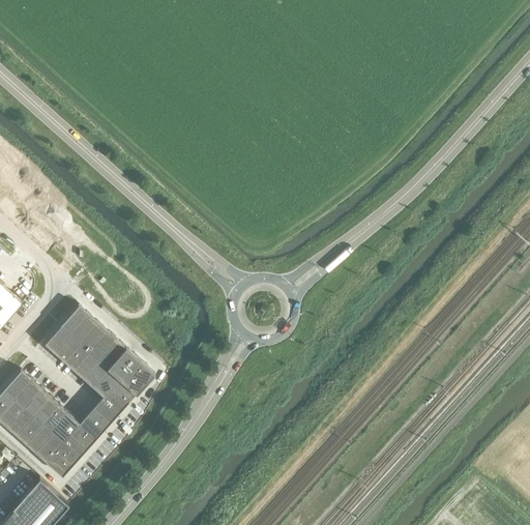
[(0,283),(0,329),(22,304),(23,303),(0,283)]
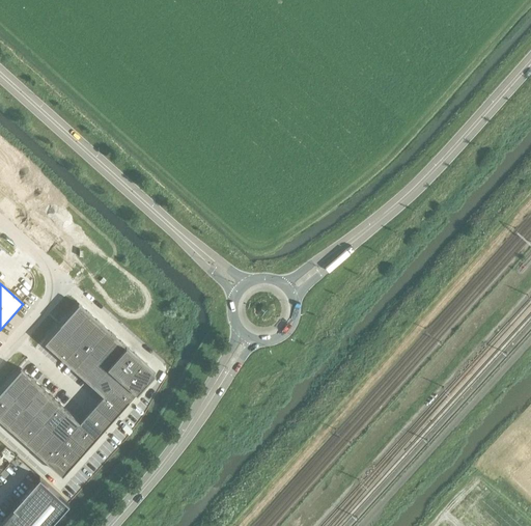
[(79,308),(61,328),(74,339),(91,319),(79,308)]
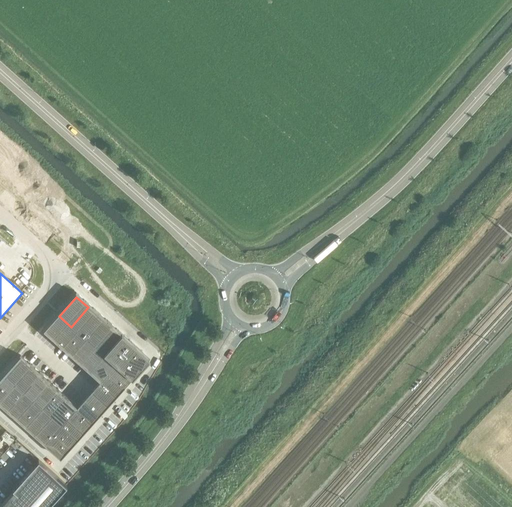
[(88,307),(71,327),(82,337),(99,317),(88,307)]
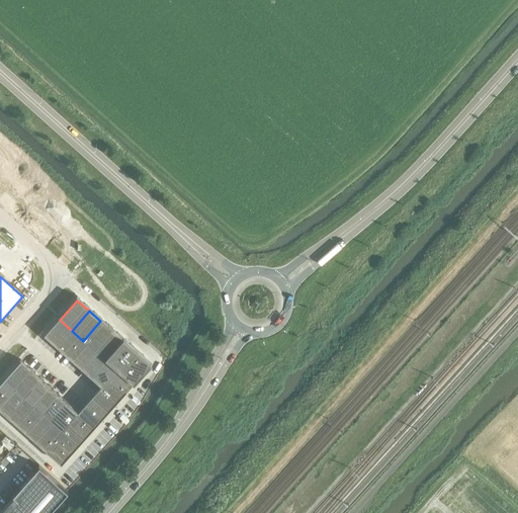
[(60,320),(44,338),(56,348),(72,331),(60,320)]
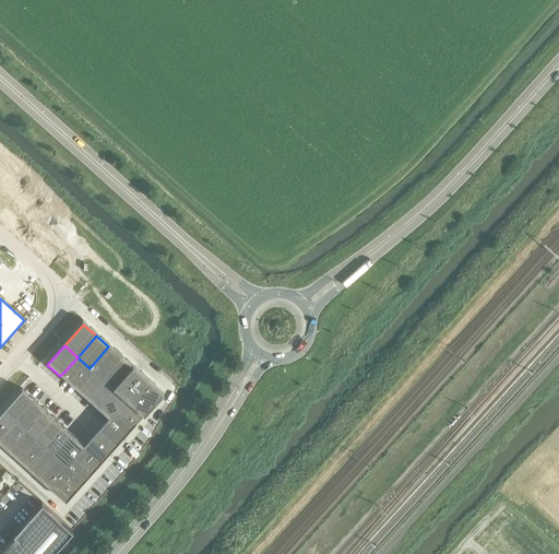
[(108,346),(90,368),(97,375),(102,378),(120,357),(108,346)]
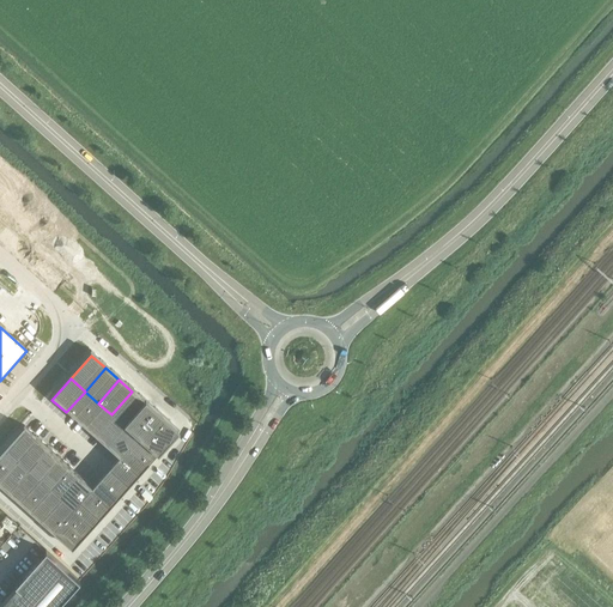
[(85,392),(66,412),(79,424),(98,404),(85,392)]
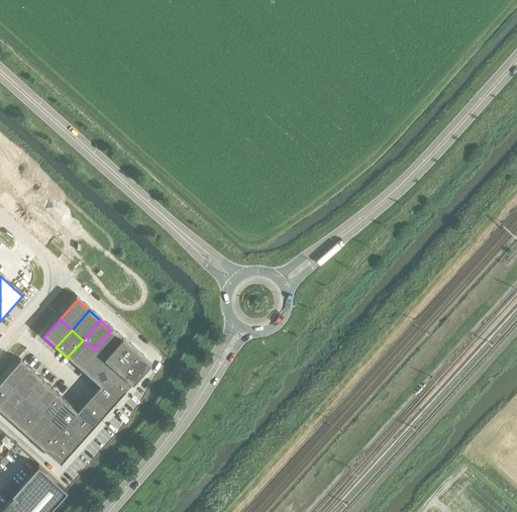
[(111,330),(94,349),(98,353),(105,360),(122,341),(111,330)]
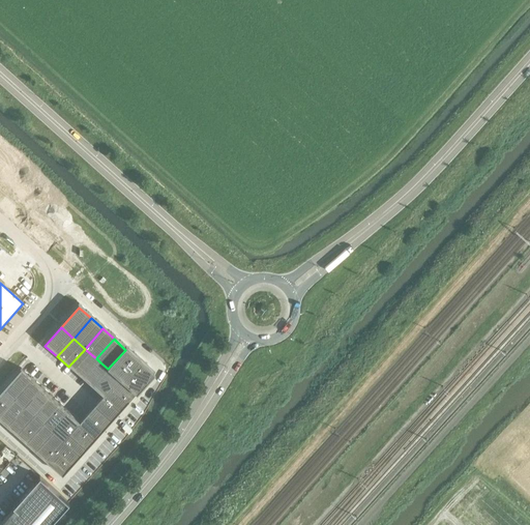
[(85,349),(68,367),(77,374),(92,355),(85,349)]
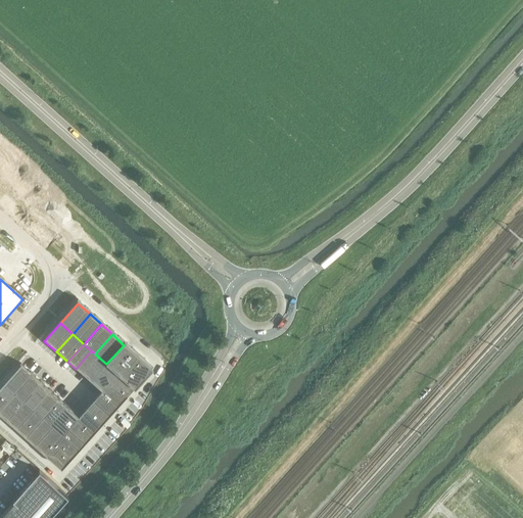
[(124,345),(106,364),(119,375),(122,378),(139,359),(124,345)]
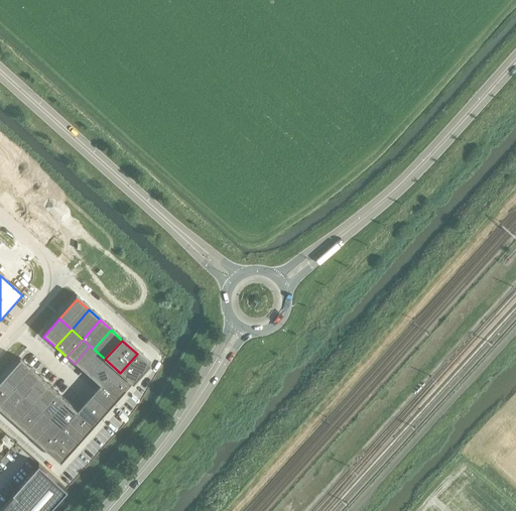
[(90,346),(75,364),(82,370),(98,353),(94,349),(90,346)]
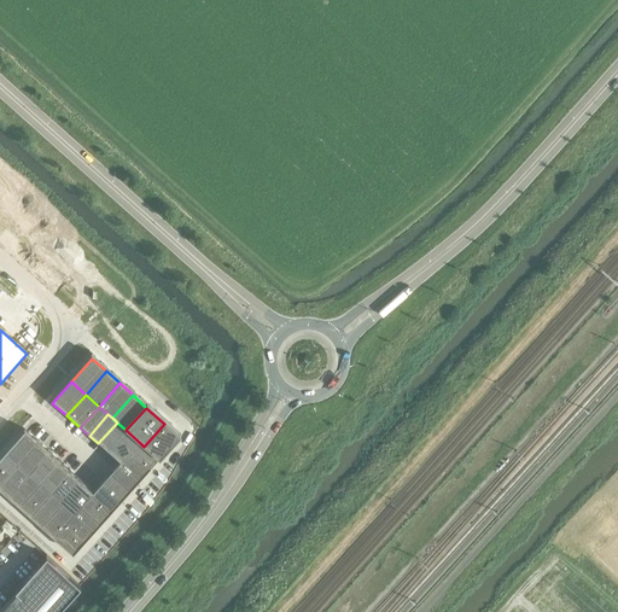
[(117,423),(98,443),(108,452),(126,430),(117,423)]
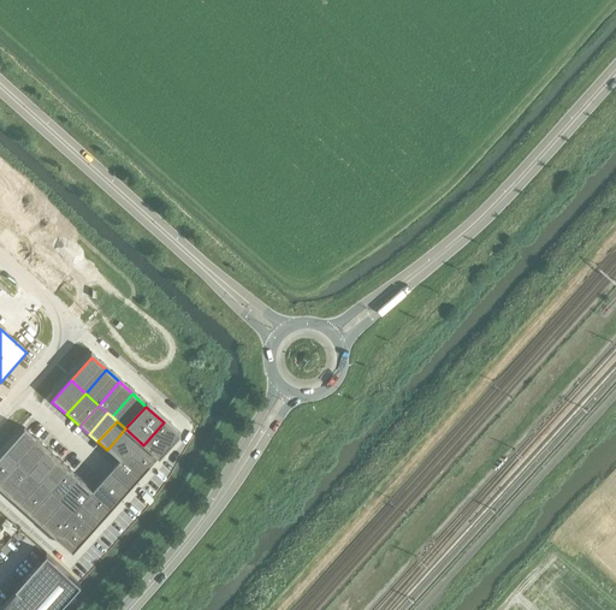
[(164,422),(143,445),(159,459),(172,443),(173,440),(173,439),(173,437),(173,434),(173,432),(172,430),(164,422)]
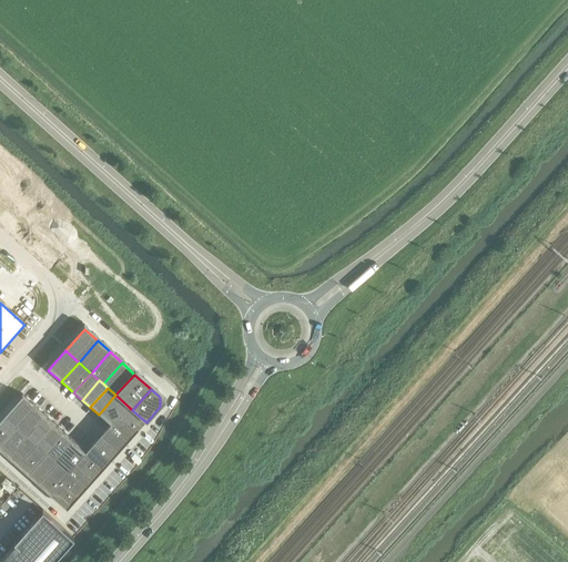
[(115,395),(99,415),(111,426),(111,427),(120,418),(129,407),(115,395)]
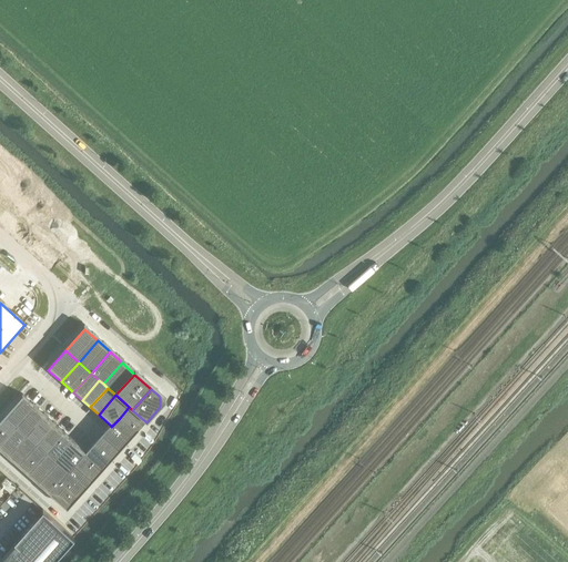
[(22,399),(6,418),(19,429),(36,410),(22,399)]
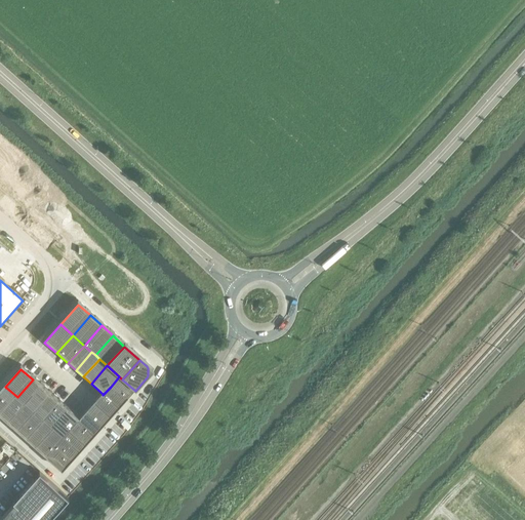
[(119,376),(111,387),(126,400),(135,391),(122,380),(119,376)]
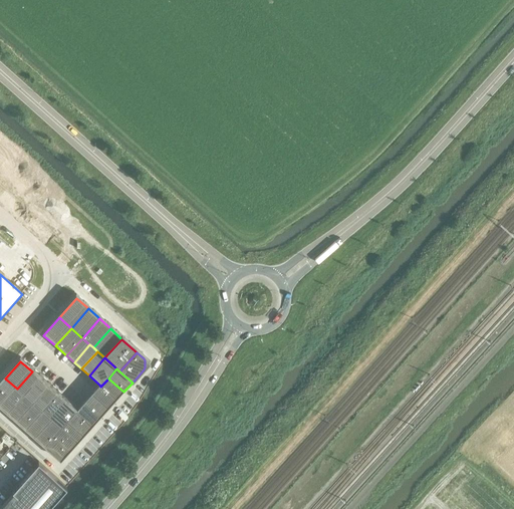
[(32,371),(17,389),(28,399),(43,382),(32,371)]
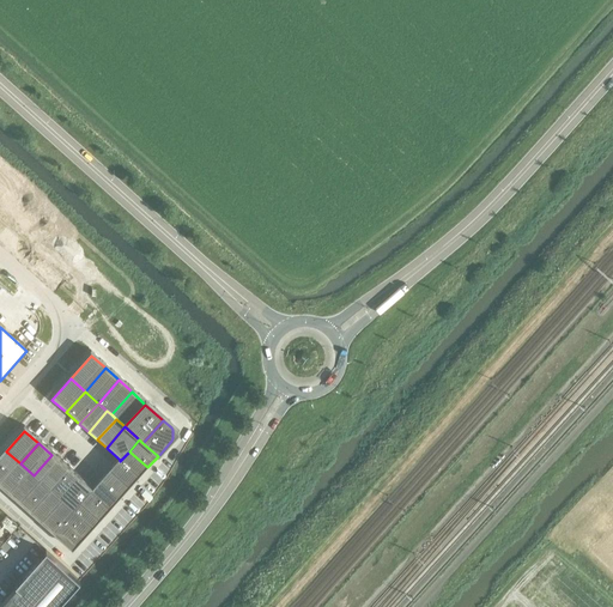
[(6,451),(0,457),(0,485),(20,463),(6,451)]
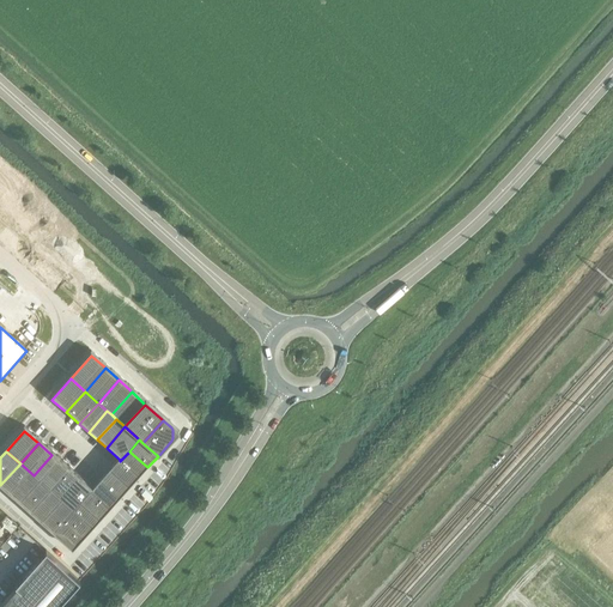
[(120,460),(105,475),(125,492),(147,467),(129,451),(120,461),(120,460)]
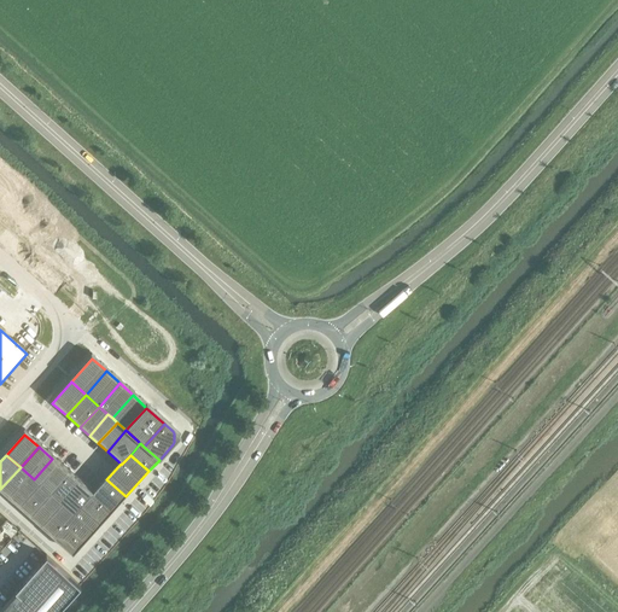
[(52,459),(34,479),(42,488),(62,467),(52,459)]
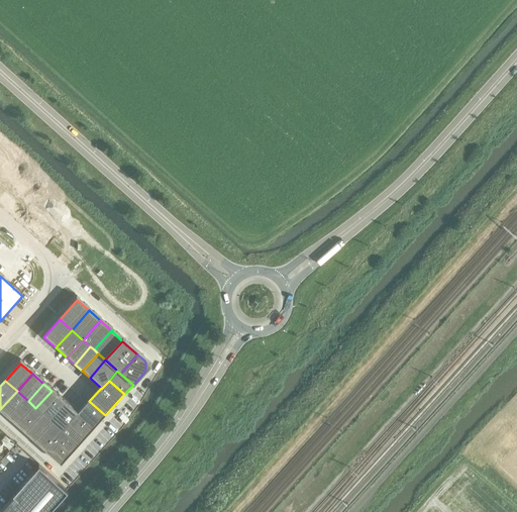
[(17,391),(0,409),(0,411),(10,420),(28,401),(17,391)]
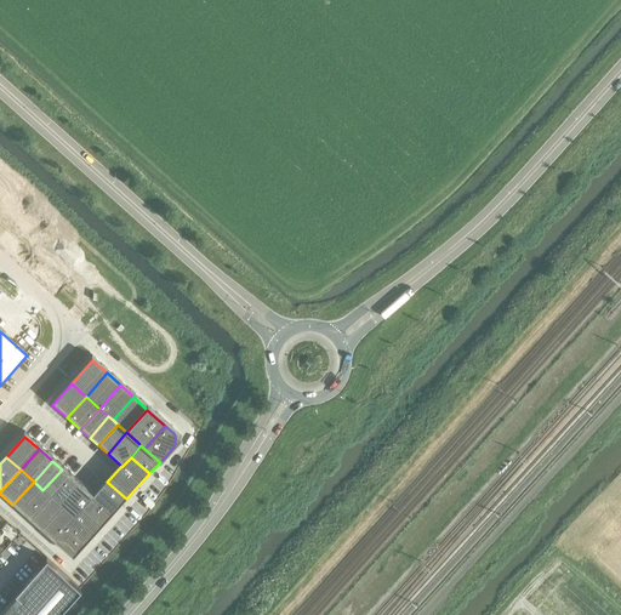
[(62,470),(43,490),(52,497),(70,477),(62,470)]
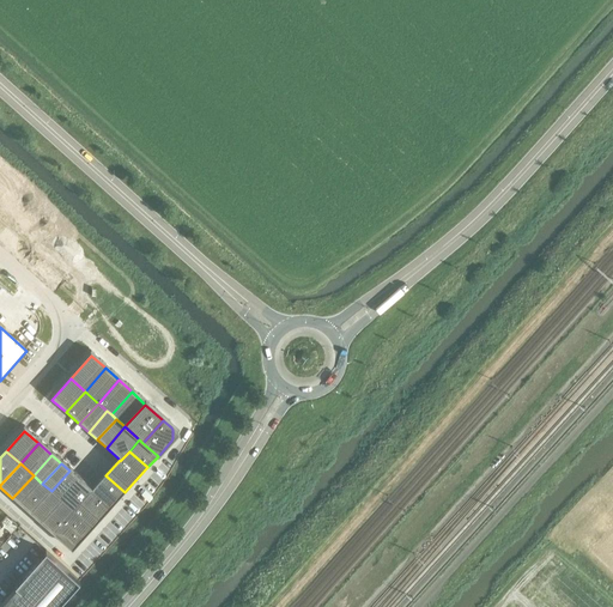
[(70,471),(52,491),(60,499),(79,479),(70,471)]
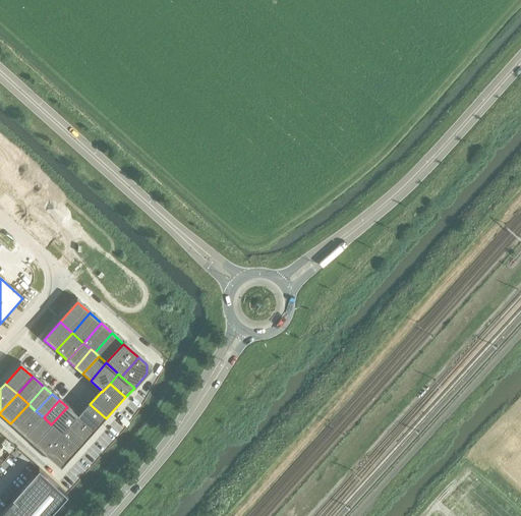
[(29,404),(10,423),(18,431),(36,411),(29,404)]
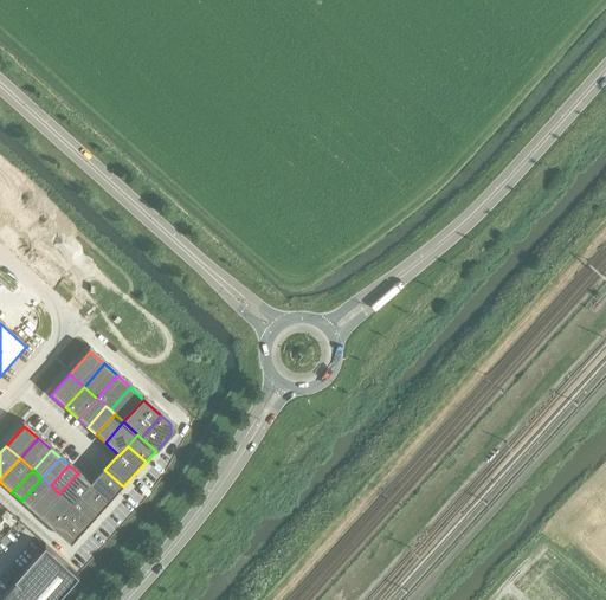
[(91,485),(84,495),(102,511),(123,486),(104,470),(91,485)]
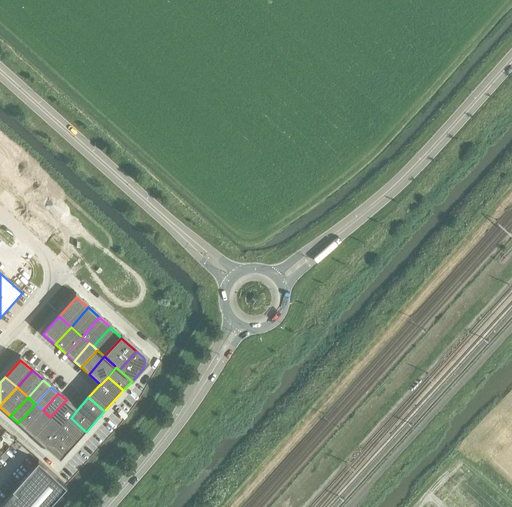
[(66,400),(50,417),(62,428),(71,418),(77,410),(66,400)]
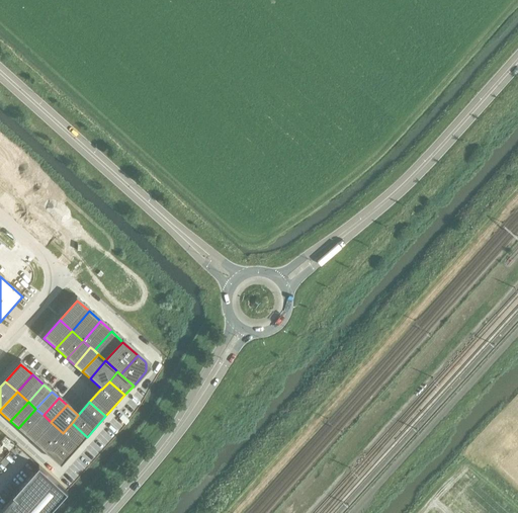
[(35,409),(18,428),(26,435),(44,415),(35,409)]
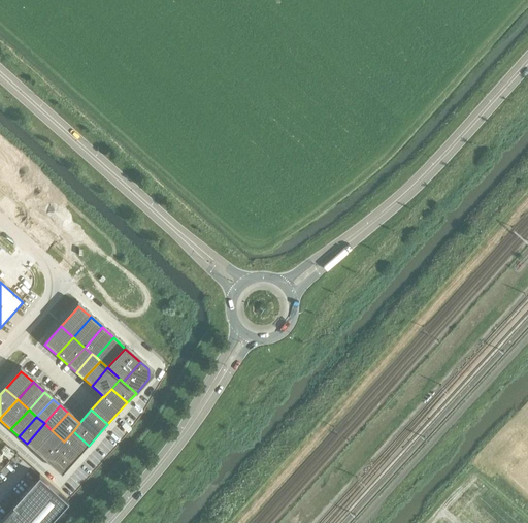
[(44,423),(27,444),(34,450),(52,430),(44,423)]
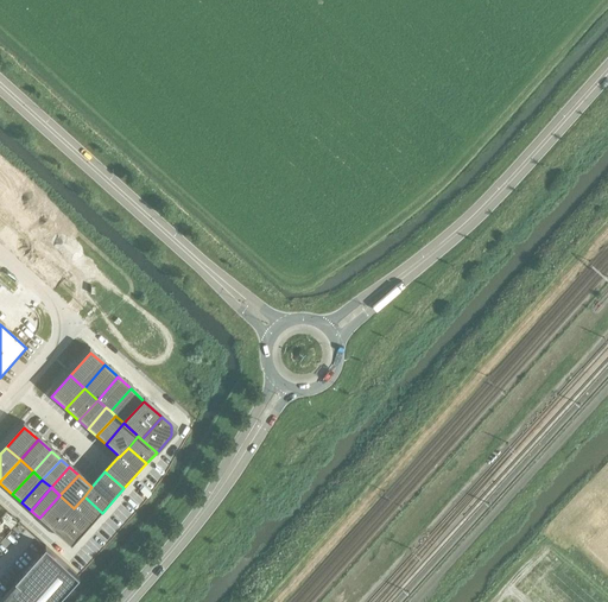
[(59,495),(39,518),(54,531),(74,508),(59,495)]
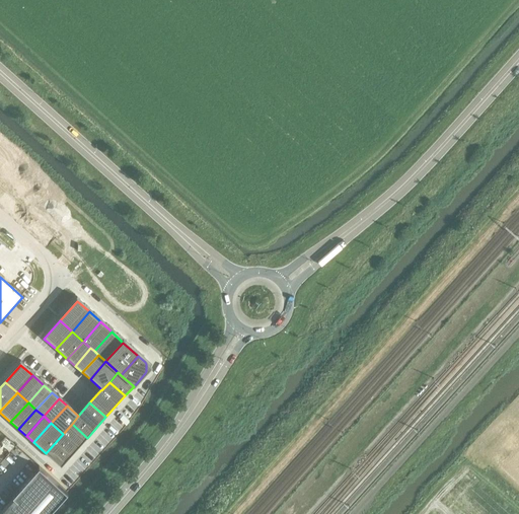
[(72,424),(63,434),(78,447),(87,438),(72,424)]
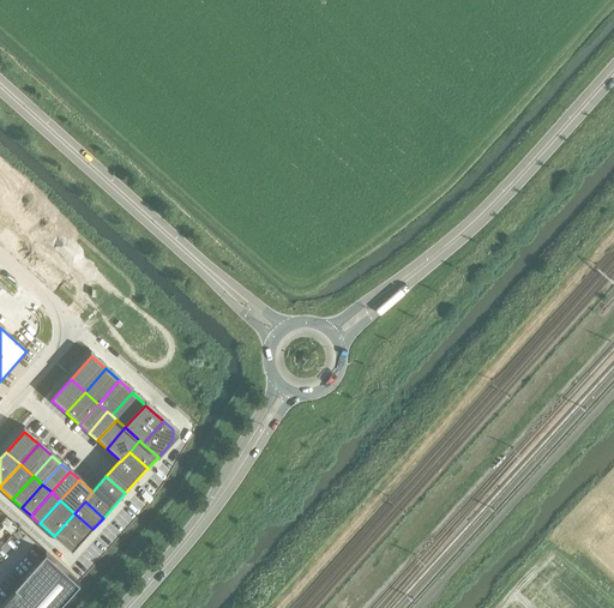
[(74,513),(54,536),(66,547),(67,547),(71,548),(73,547),(77,547),(78,546),(92,529),(74,513)]
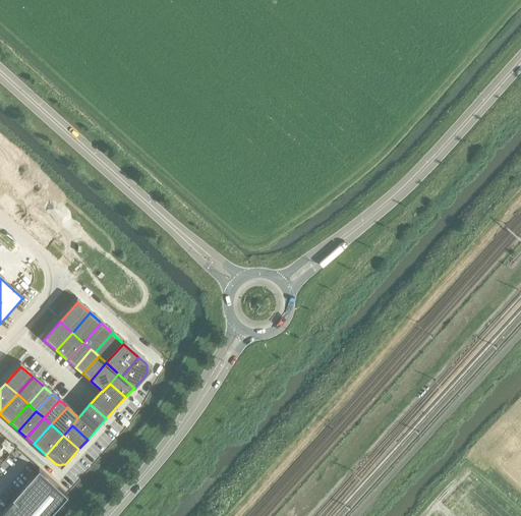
[(51,515),(68,497),(65,495),(39,471),(12,501),(13,502),(2,515),(51,515)]
